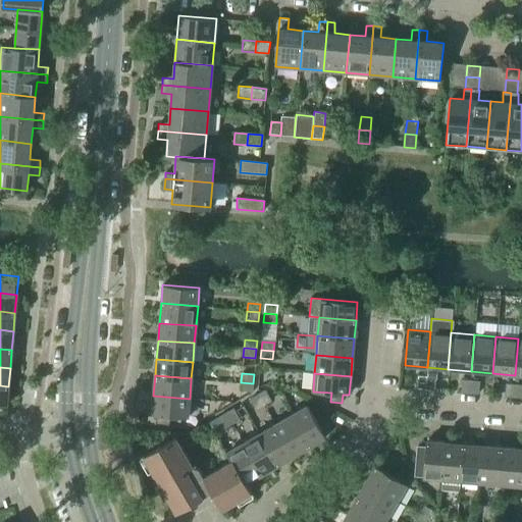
[(417,388),(425,389),(426,377),(418,376),(417,388)]
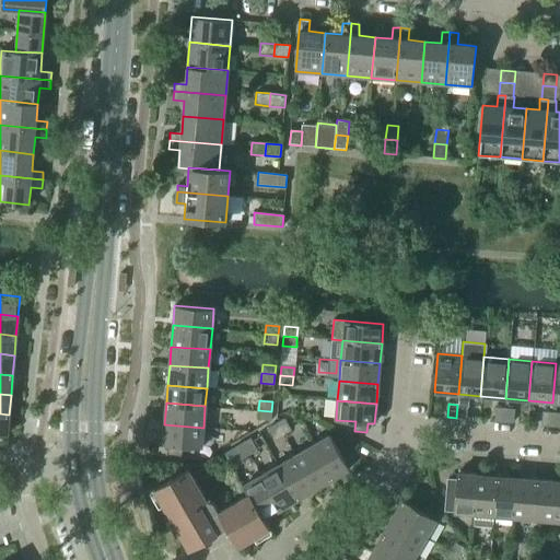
[(457,405),(456,418),(466,419),(467,406),(457,405)]
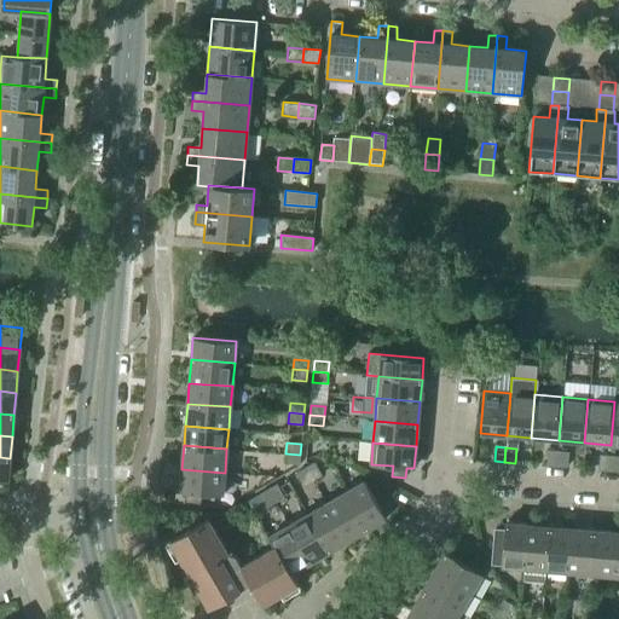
[(547,466),(556,467),(557,452),(548,451),(547,466)]
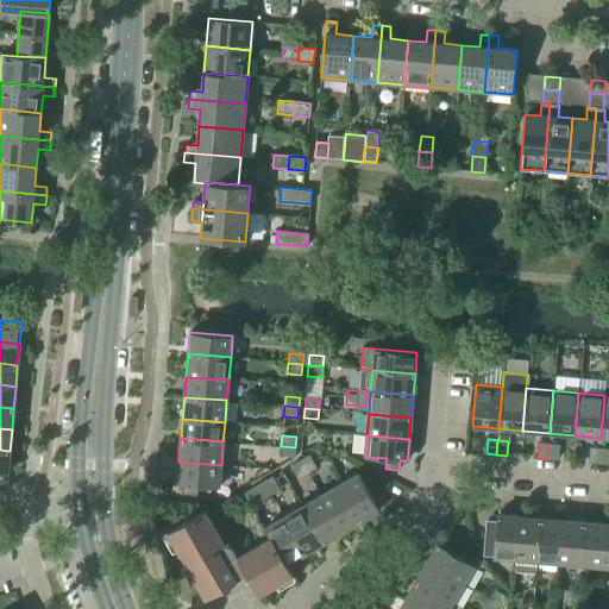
[(548,445),(547,459),(558,460),(559,446),(548,445)]
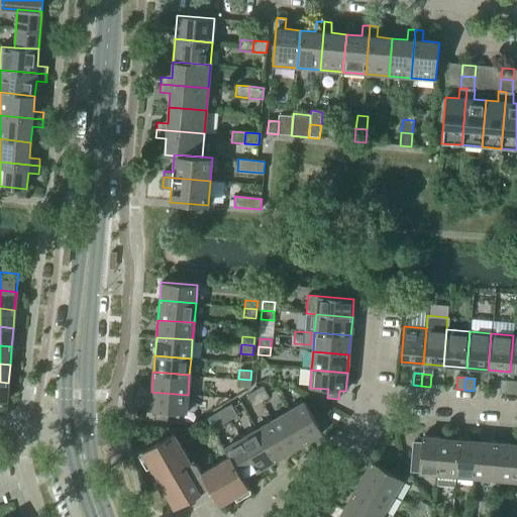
[(250,380),(238,379),(237,387),(250,388),(250,380)]
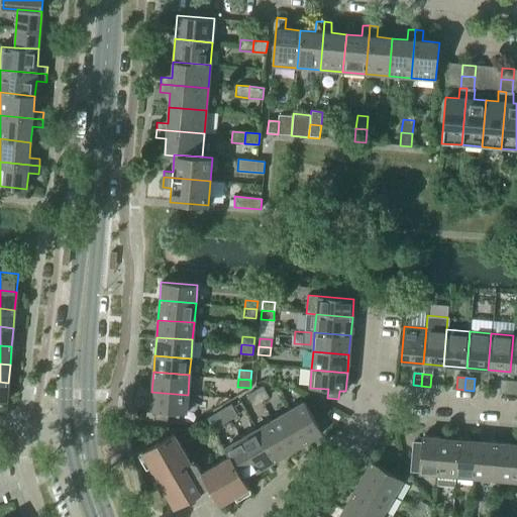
[(500,393),(508,394),(509,382),(501,381),(500,393)]
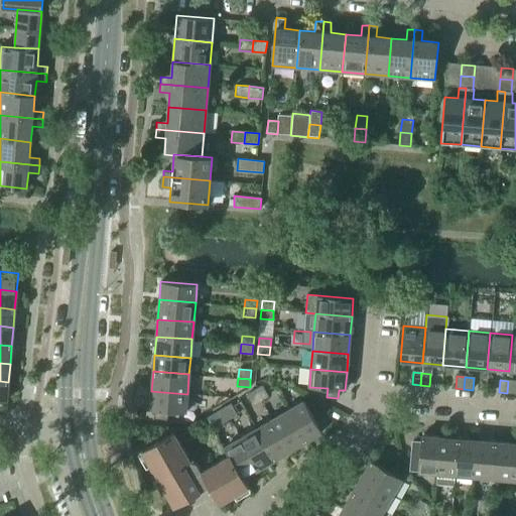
[(8,382),(0,381),(0,400),(6,401),(8,382)]
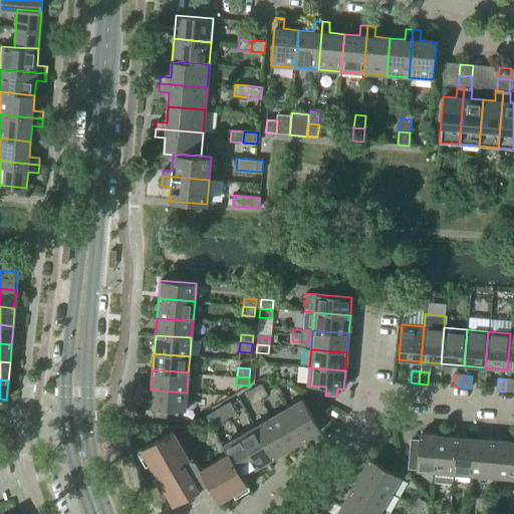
[(513,379),(506,379),(505,392),(513,392),(513,389),(513,379)]
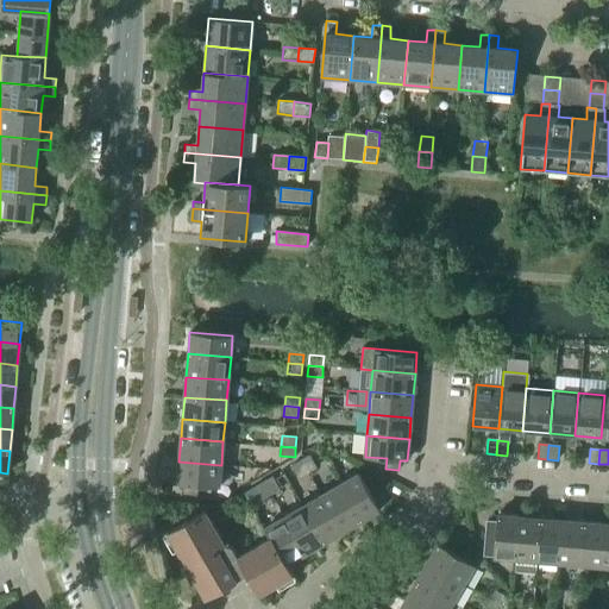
[(309,456),(300,460),(307,473),(316,469),(309,456)]
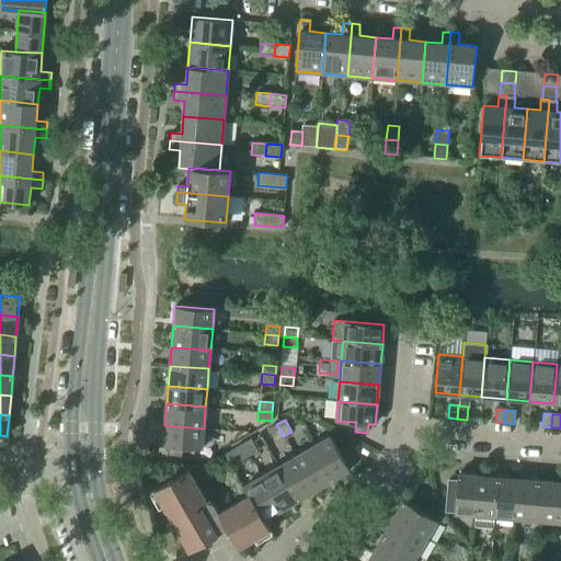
[(283,436),(276,424),(268,430),(275,441),(283,436)]
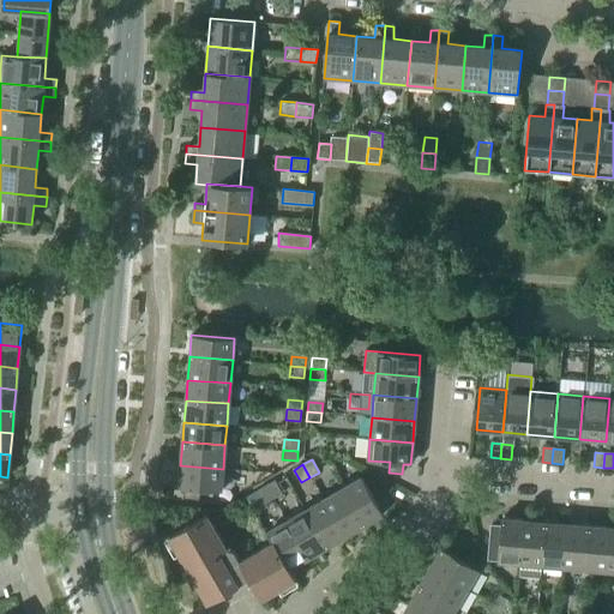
[(223,469),(180,465),(178,487),(185,488),(185,498),(198,499),(199,489),(221,491),(223,469)]
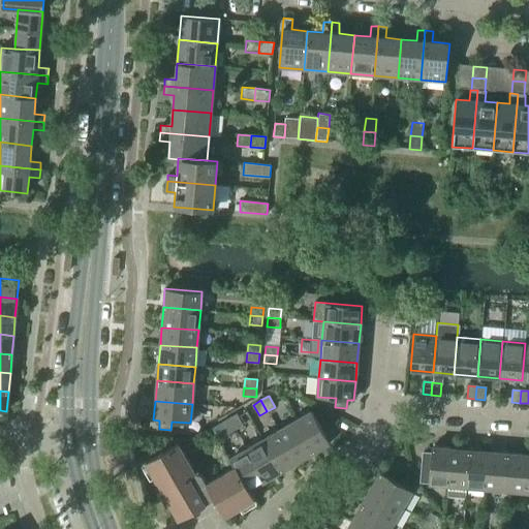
[(311,411),(294,422),(314,453),(330,443),(327,438),(334,434),(329,424),(320,428),(311,411)]
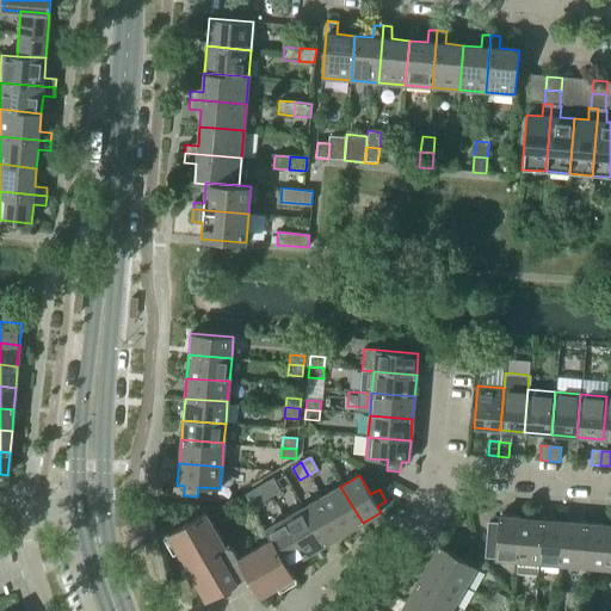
[(273,479),(264,483),(271,497),(281,492),(273,479)]
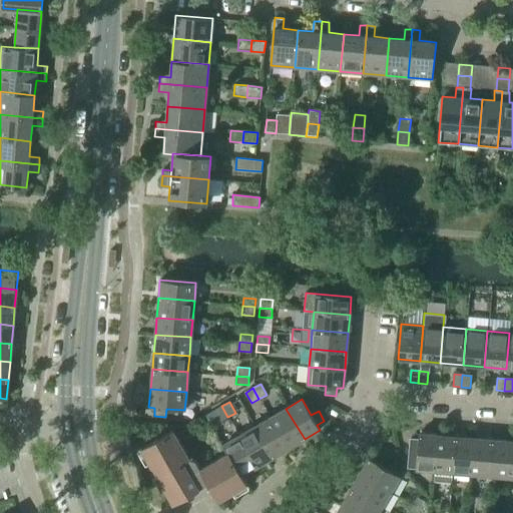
[(227,417),(221,406),(214,411),(220,421),(227,417)]
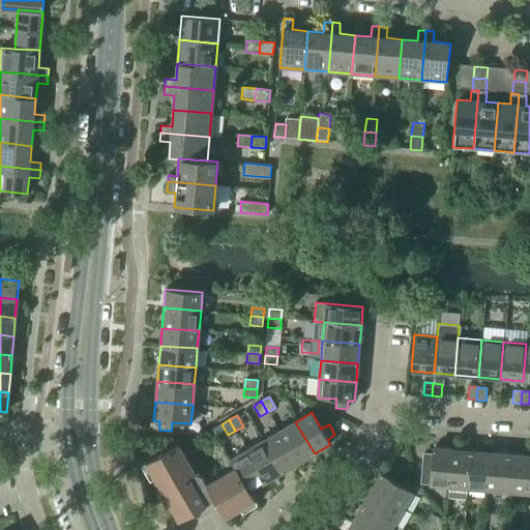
[(295,422),(280,431),(298,463),(315,453),(295,422)]
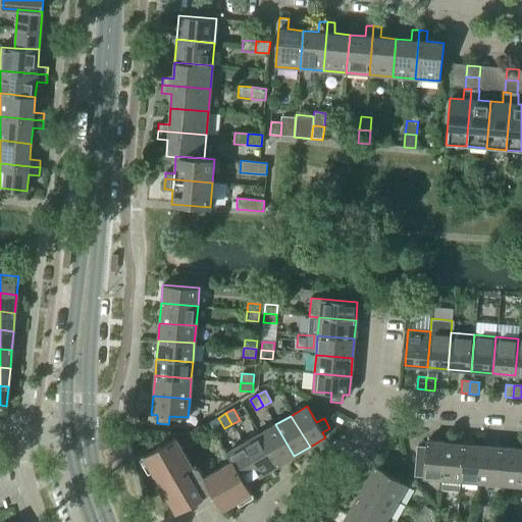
[(275,424),(259,433),(278,465),(294,456),(275,424)]
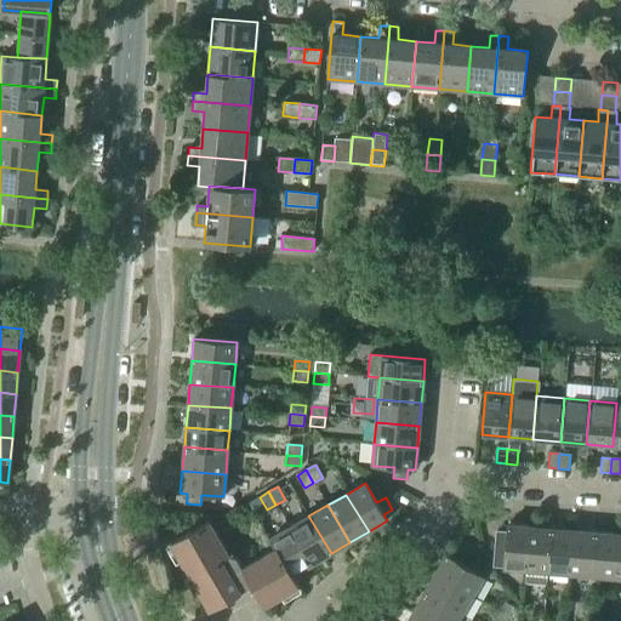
[(308,516),(290,527),(312,564),(331,553),(308,516)]
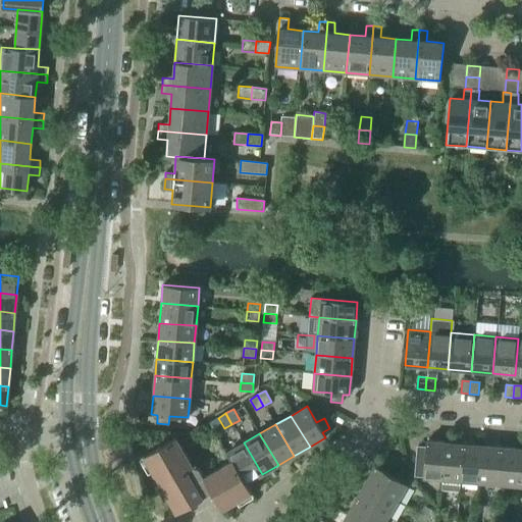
[(203,498),(187,468),(192,465),(175,437),(144,455),(176,512),(203,498)]
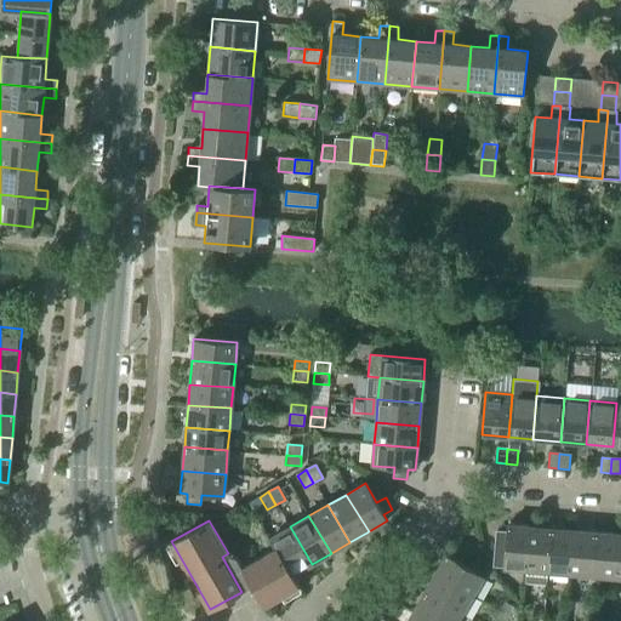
[(493,568),(525,570),(529,527),(507,525),(506,533),(496,531),(493,568)]
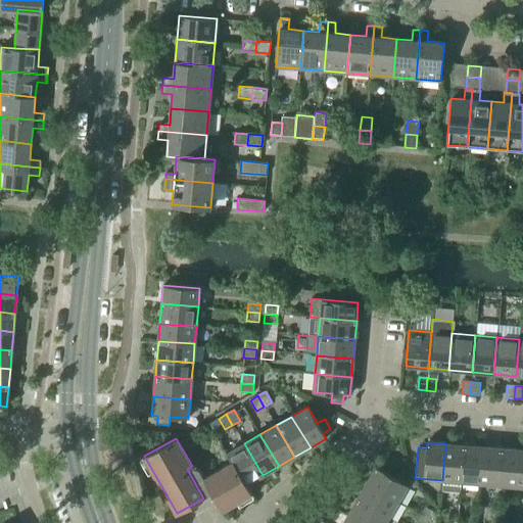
[(226,455),(231,463),(232,462),(245,485),(247,484),(263,475),(244,443),(226,455)]
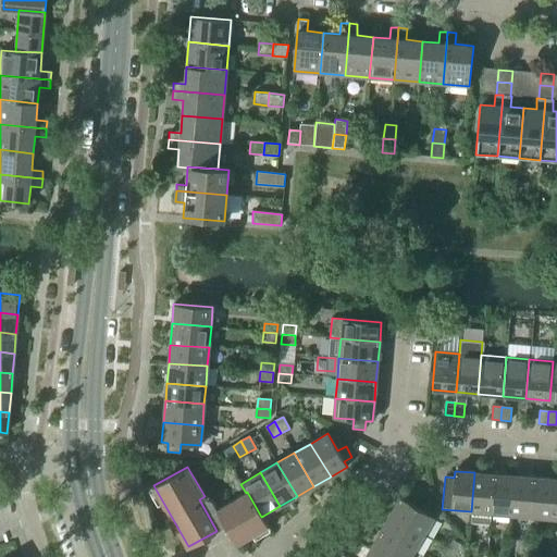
[(494,474),(474,472),(471,511),(470,522),(490,524),(491,512),(494,474)]
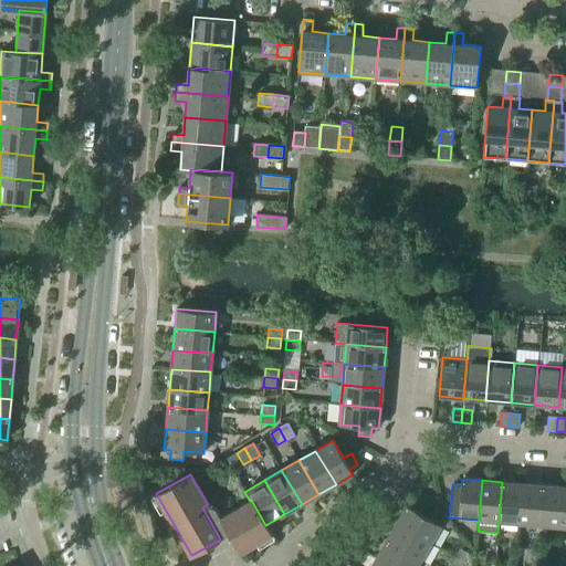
[(499,521),(519,523),(522,483),(502,482),(499,521)]
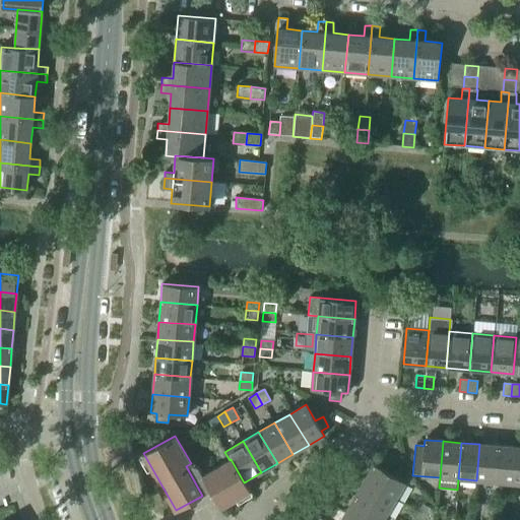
[(476,480),(495,482),(498,446),(479,444),(476,480)]
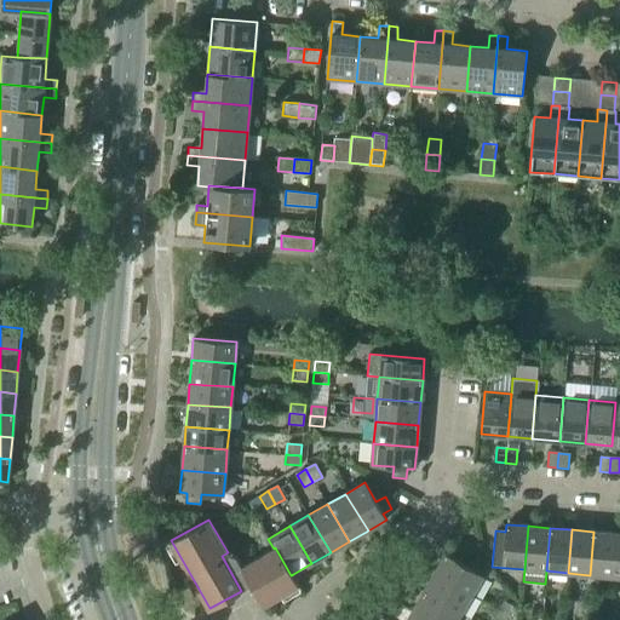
[(590,575),(612,577),(615,533),(593,532),(590,575)]
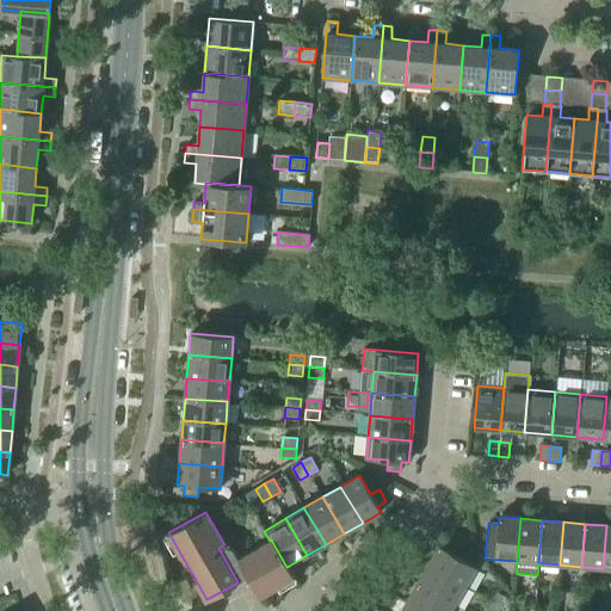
[(294,575),(289,566),(287,567),(271,539),(270,541),(239,559),(234,551),(233,551),(246,575),(247,574),(259,596),(260,596),(294,575)]
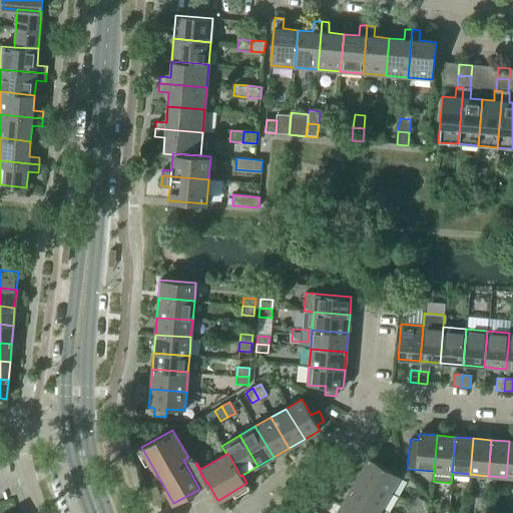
[(368,458),(359,473),(390,492),(399,476),(368,458)]
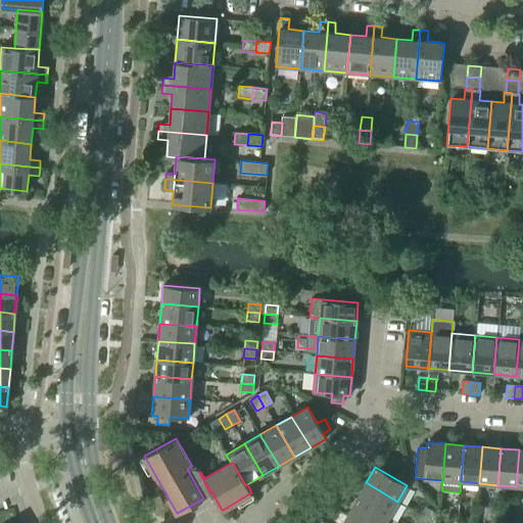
[(366,482),(357,498),(388,517),(397,502),(366,482)]
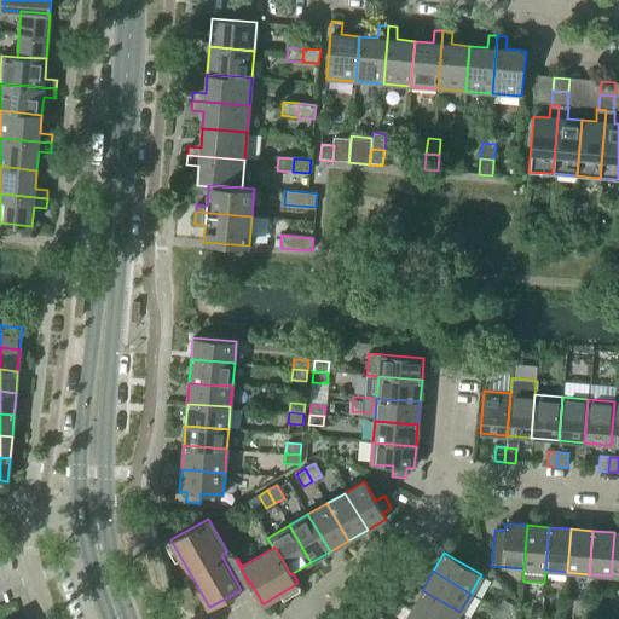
[(422,590),(411,608),(428,618),(455,618),(460,612),(422,590)]
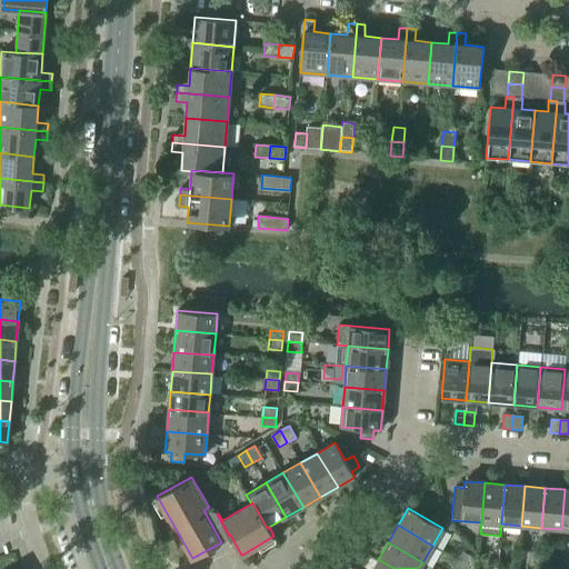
[(462,552),(458,560),(469,567),(475,559),(462,552)]
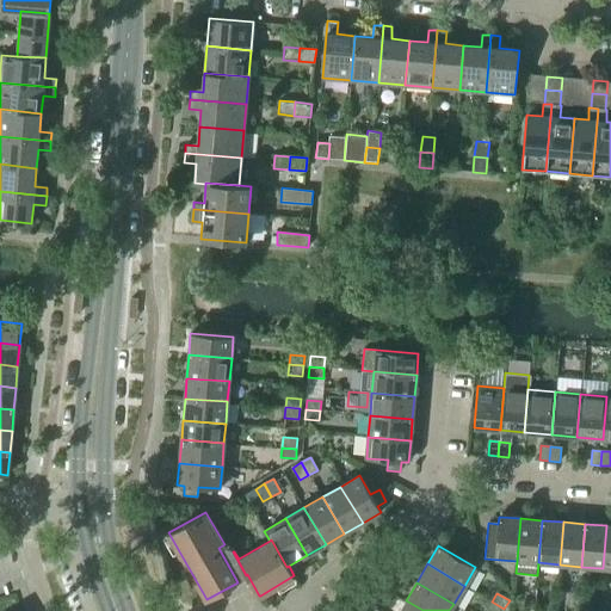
[(568,608),(578,609),(579,593),(569,593),(568,608)]
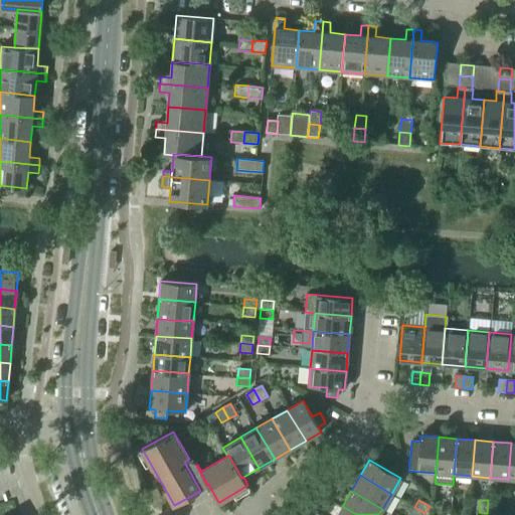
[(488,500),(487,513),(496,513),(497,501),(488,500)]
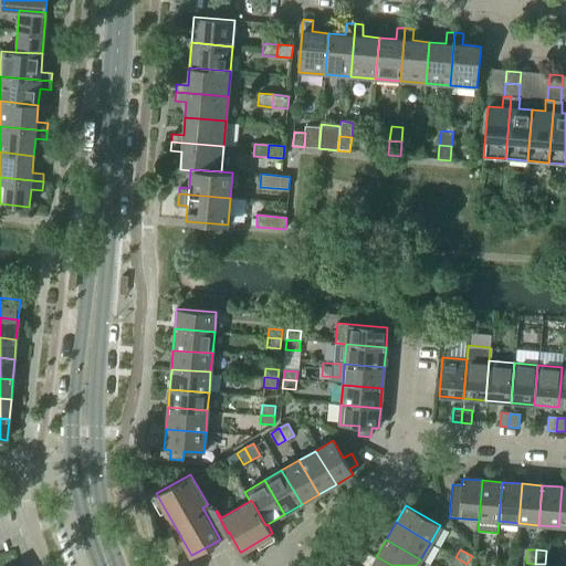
[(391,565),(376,556),(370,565),(391,565)]
